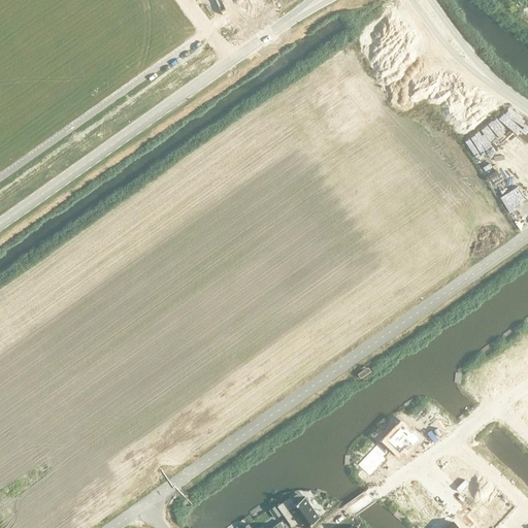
[(402,424),(387,439),(399,451),(404,447),(406,449),(411,443),(413,446),(420,438),(411,431),(410,432),(402,424)]
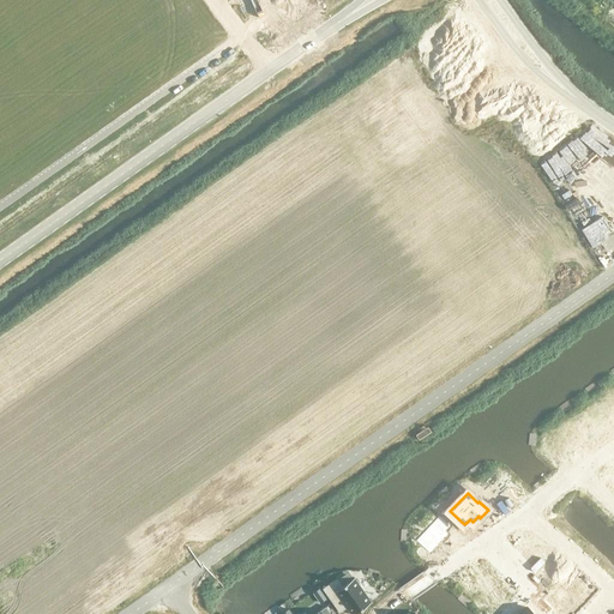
[(439,516),(415,540),(429,553),(431,552),(432,552),(431,551),(435,546),(437,546),(437,545),(445,536),(446,536),(446,535),(447,534),(445,531),(450,525),(439,516)]
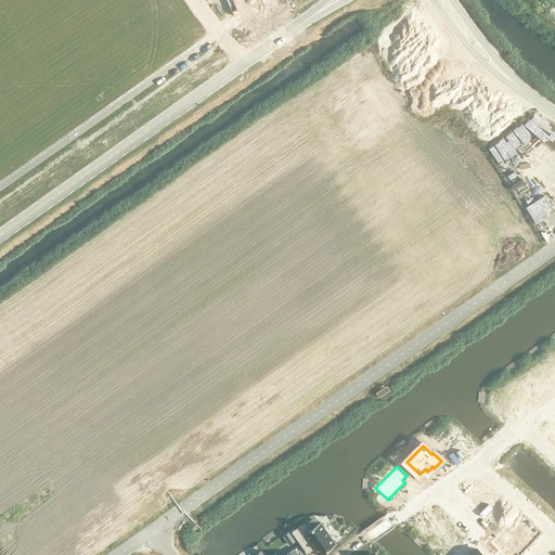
[(474,482),(466,491),(482,507),(489,501),(491,504),(497,498),(490,492),(474,482)]
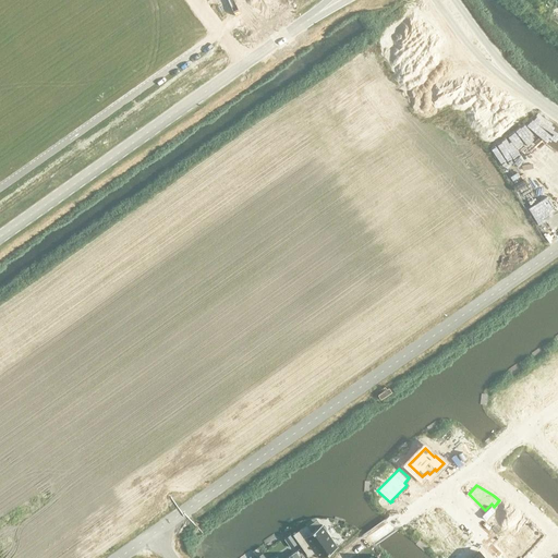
[(507,508),(493,523),(502,532),(517,517),(507,508)]
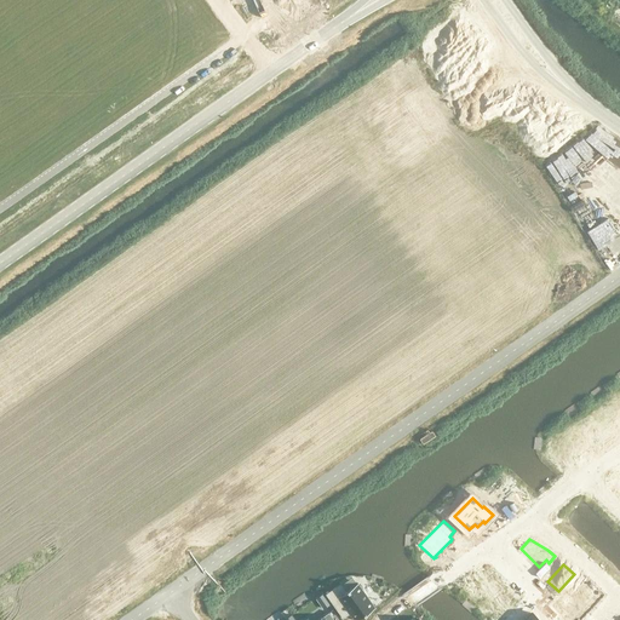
[(468,585),(466,586),(475,593),(476,593),(483,600),(488,604),(498,595),(493,590),(501,580),(500,580),(491,572),(491,570),(489,570),(489,572),(477,579),(476,579),(469,585),(468,585)]
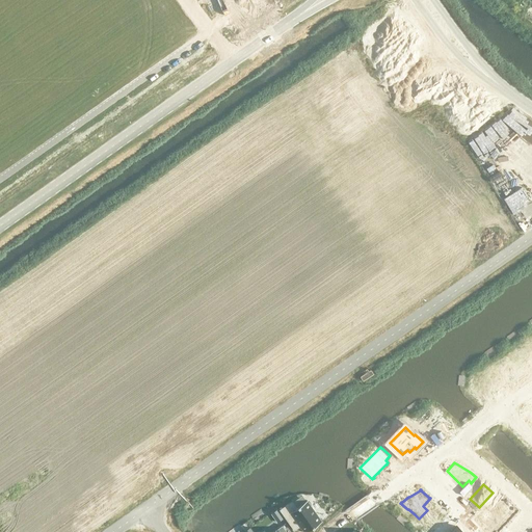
[(292,502),(280,509),(294,530),(295,529),(293,527),(297,524),(298,526),(300,525),(304,531),(306,531),(321,522),(307,500),(296,508),(292,502)]
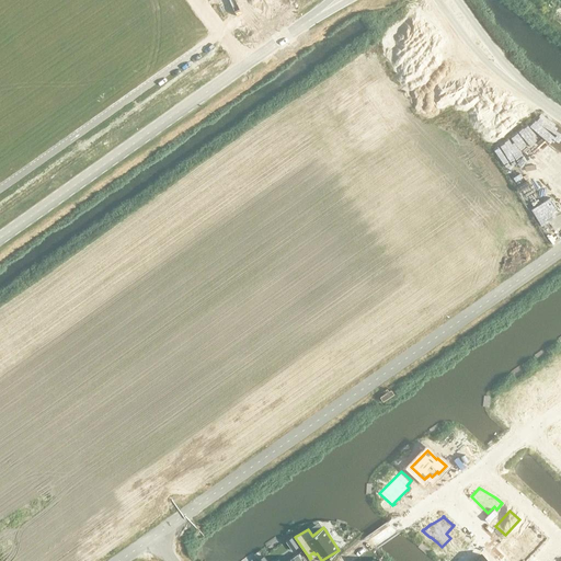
[(502,547),(501,549),(507,554),(511,551),(521,560),(523,558),(524,559),(541,540),(529,529),(516,542),(511,538),(502,547)]
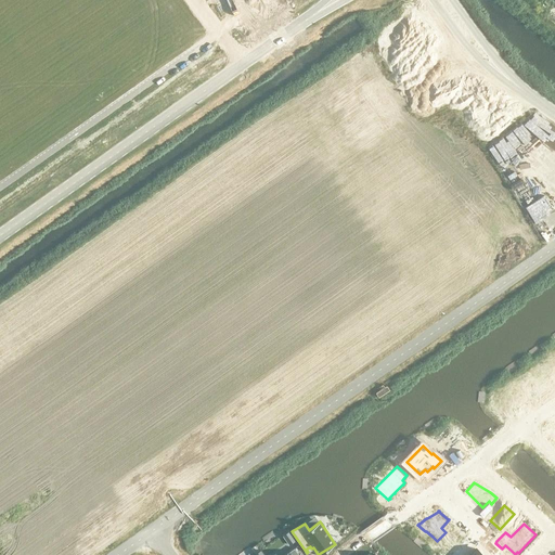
[(447,532),(439,540),(446,546),(443,549),(450,554),(456,554),(469,542),(460,532),(455,537),(453,534),(451,537),(447,532)]
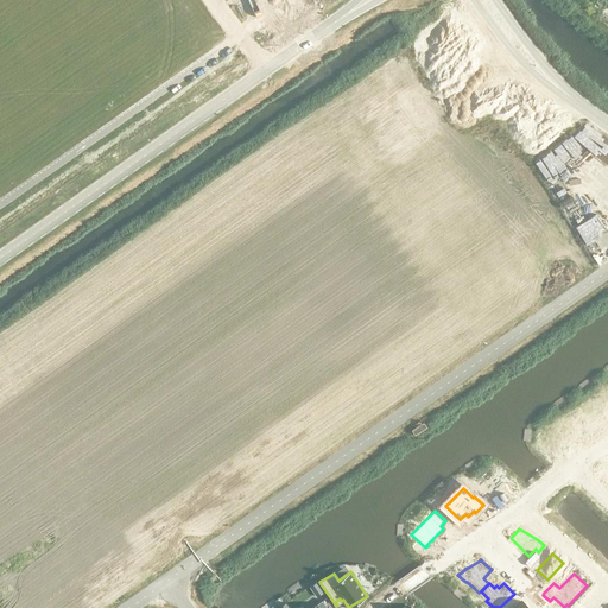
[(536,586),(532,589),(540,597),(543,595),(544,593),(536,586)]
